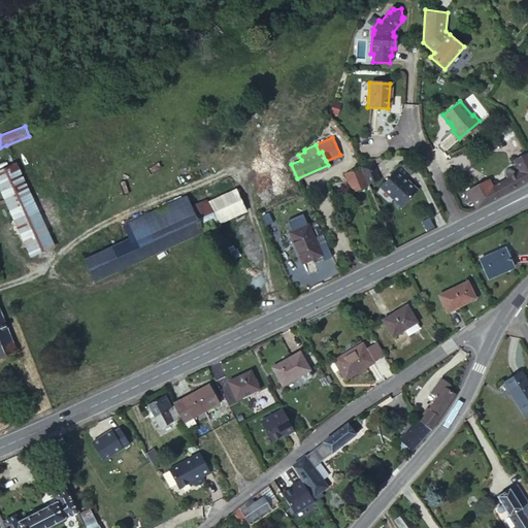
[(6,145),(0,147),(0,186),(32,255),(53,245),(6,145)]
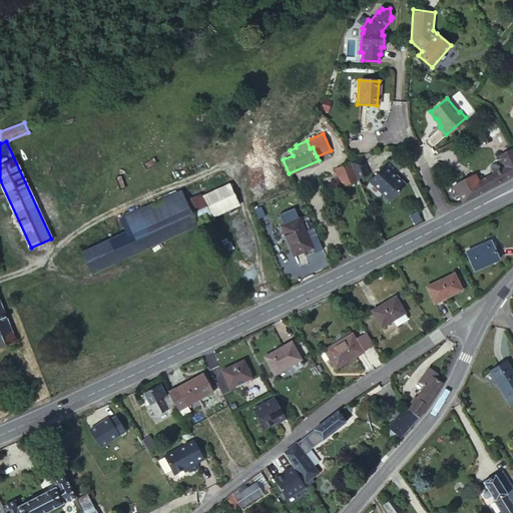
[(350,161),(351,162),(357,178),(369,173),(362,156),(350,161)]
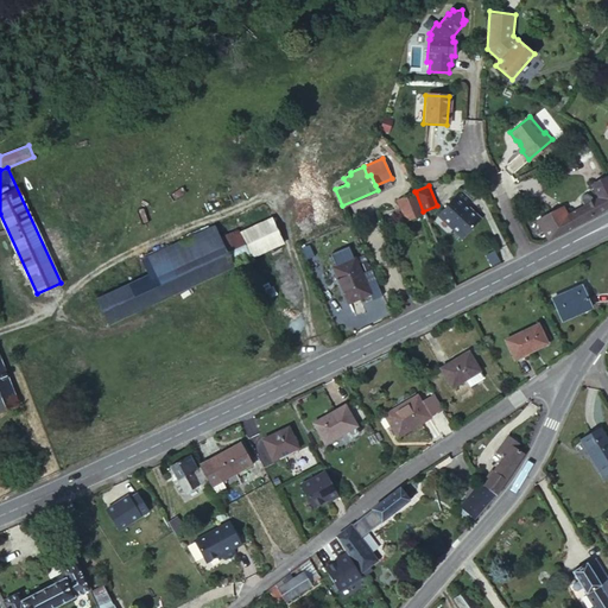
[(607,206),(607,190),(606,191),(597,196),(589,201),(571,211),(567,203),(542,216),(553,236),(574,226),(607,206)]
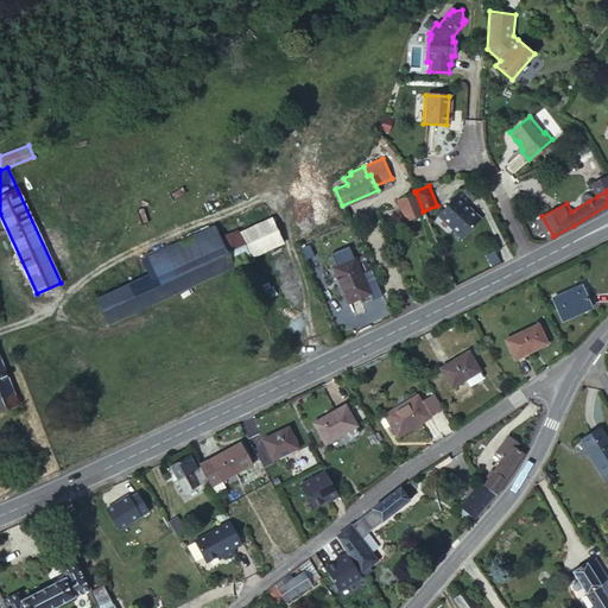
[(589,201),(597,196),(595,191),(591,190),(587,192),(587,197),(589,201)]
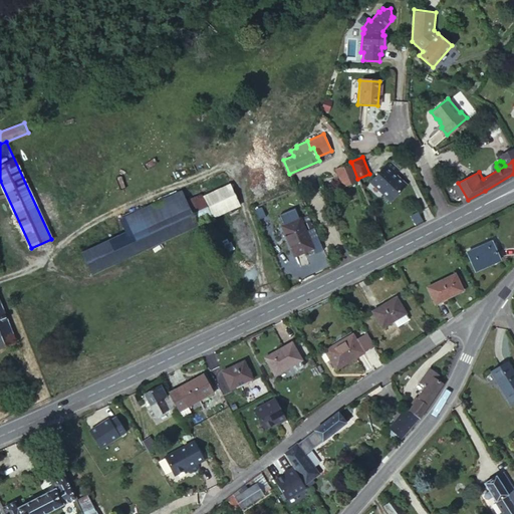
[(364,187),(376,199),(372,203),(381,211),(405,185),(397,178),(396,180),(392,176),(393,174),(398,170),(389,162),(364,187)]
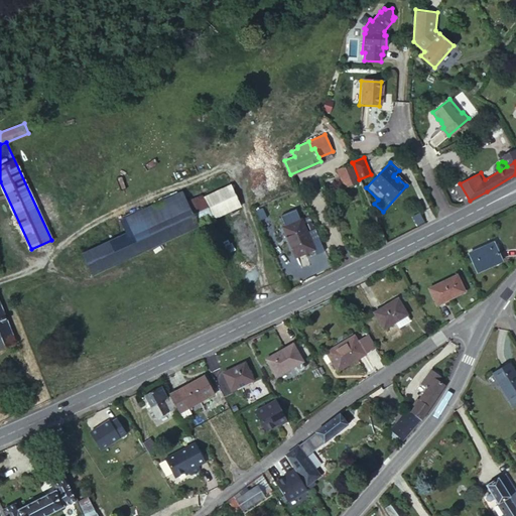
[(345,187),(360,181),(359,179),(353,163),(337,170),(345,187)]
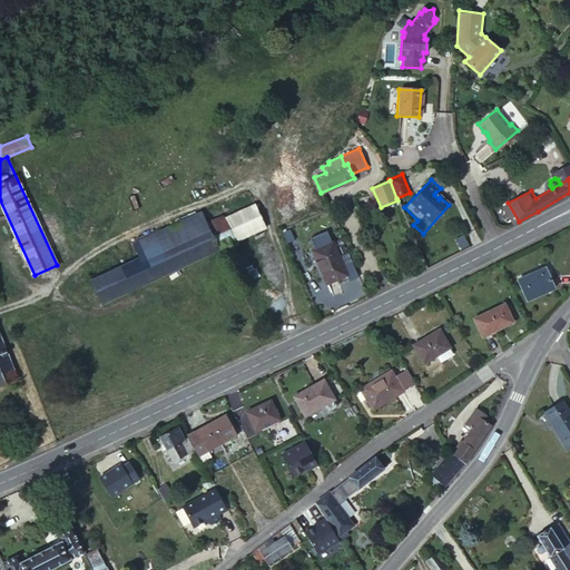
[(101,302),(101,303),(264,227),(253,205),(225,217),(207,226),(205,222),(200,212),(172,225),(134,243),(133,238),(111,248),(114,253),(120,265),(90,278),(101,302)]
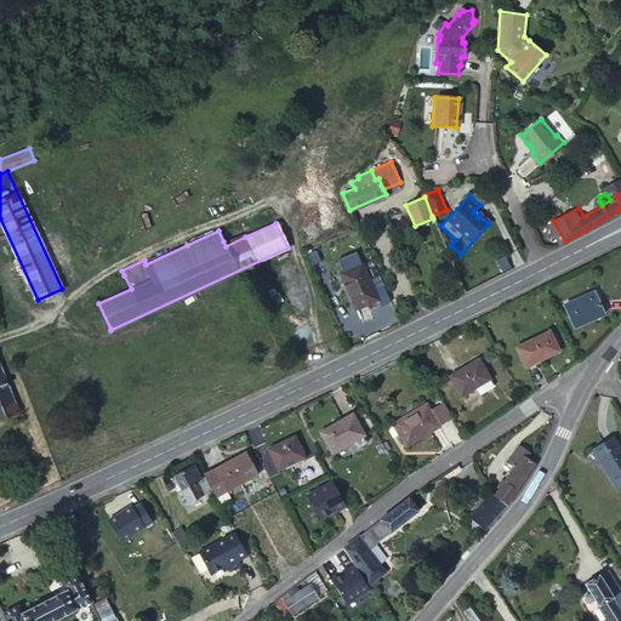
[(243,233),(223,241),(226,246),(245,237),(243,233)]
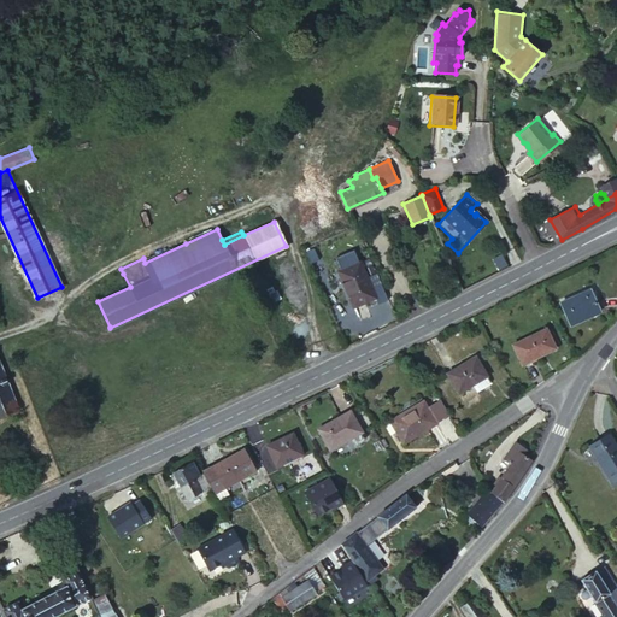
[(347,285),(344,287),(353,306),(375,298),(360,262),(341,270),(347,285)]
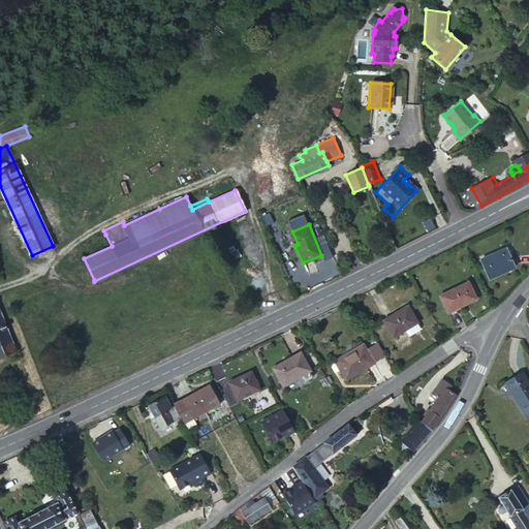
[(289,232),(294,246),(298,244),(292,231),(289,232)]
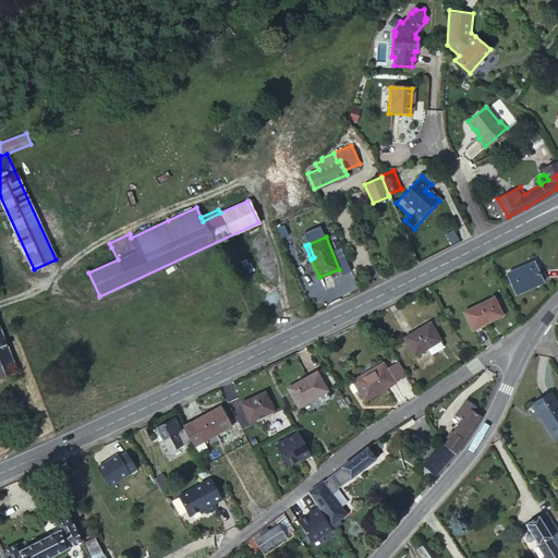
[(111,247),(83,261),(67,267),(83,302),(99,295),(88,273),(118,259),(111,247)]
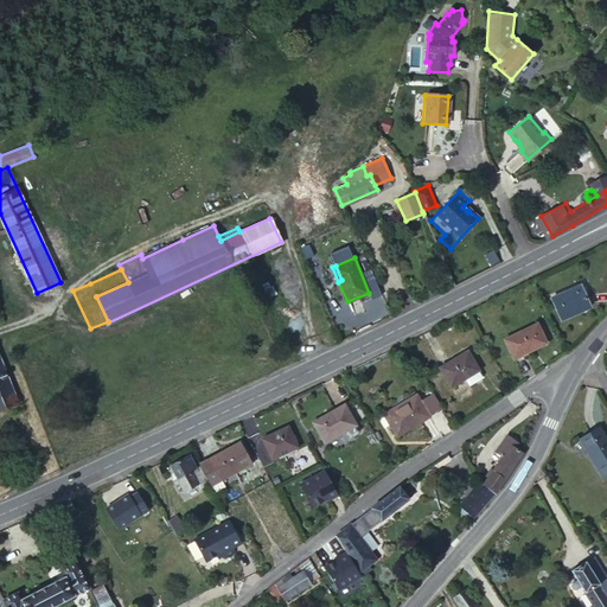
[(580,285),(550,296),(561,319),(590,306),(580,285)]
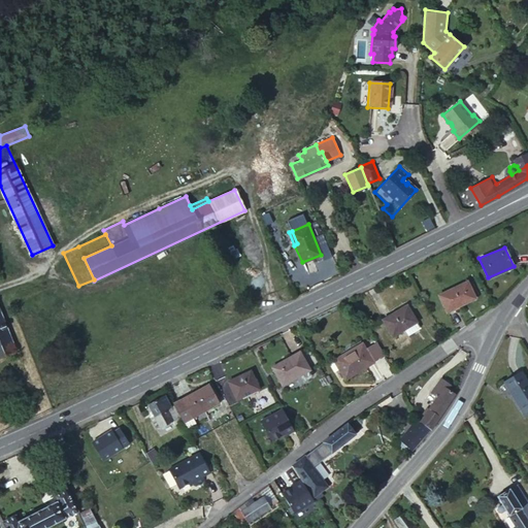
[(438,294),(446,309),(457,304),(458,305),(475,297),(467,281),(438,294)]
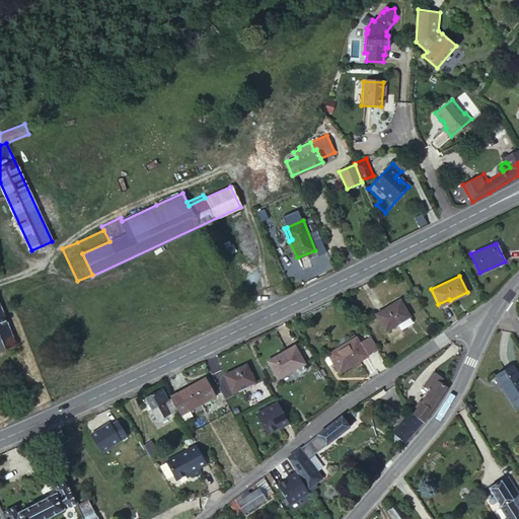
[(449,299),(438,304),(439,307),(451,302),(450,300),(449,299)]
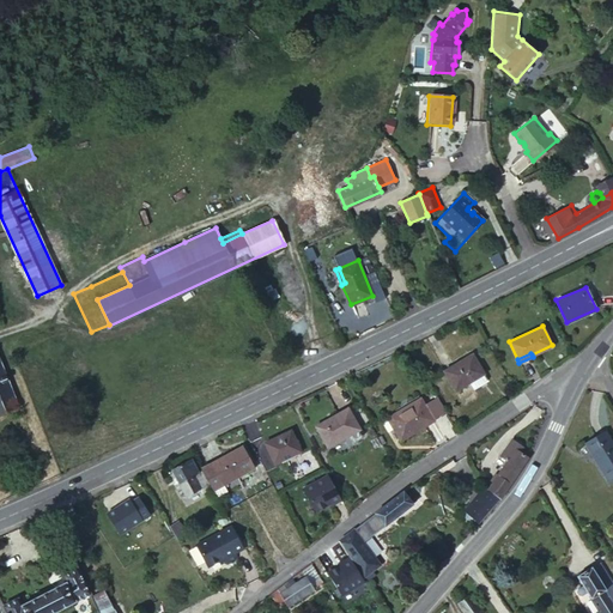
[(455,390),(466,383),(484,374),(474,357),(469,359),(468,356),(443,370),(455,390)]
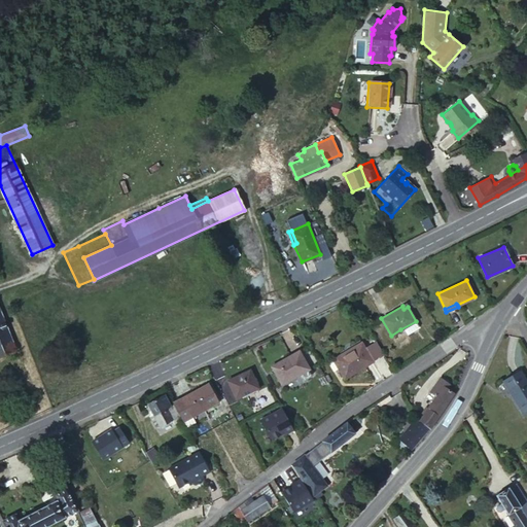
[(0,315),(0,314),(0,355),(14,349),(0,315)]
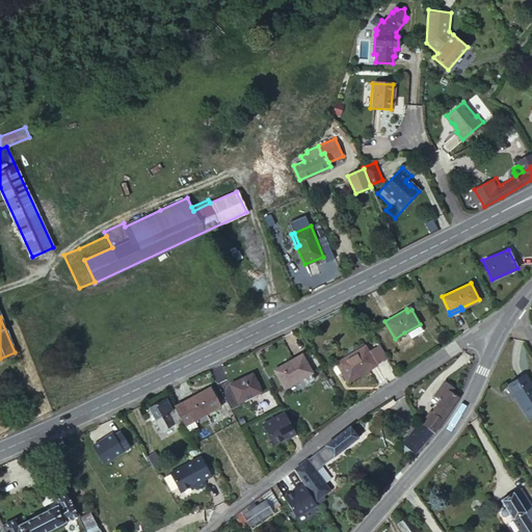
[(420,324),(404,333),(409,341),(424,333),(420,324)]
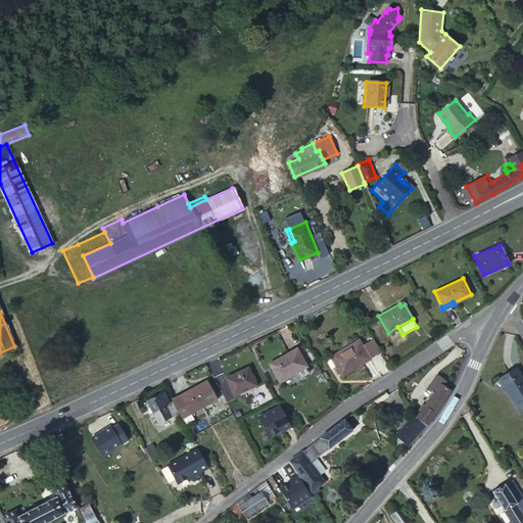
[(381,350),(373,338),(362,345),(370,358),(381,350)]
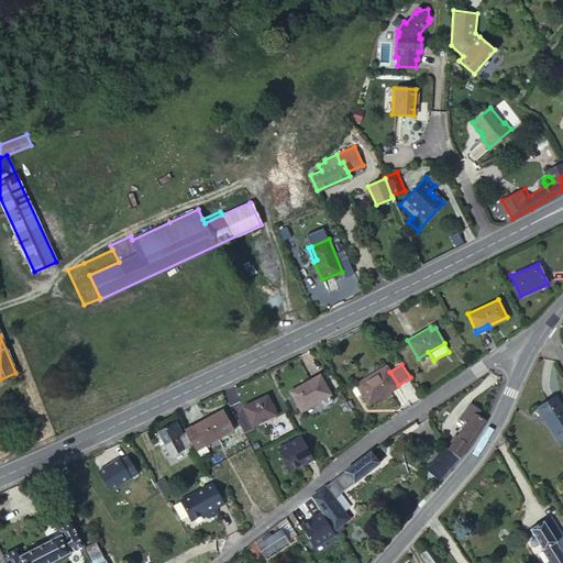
[(398,385),(389,372),(386,365),(360,382),(365,392),(361,394),(367,405),(398,386),(398,385)]
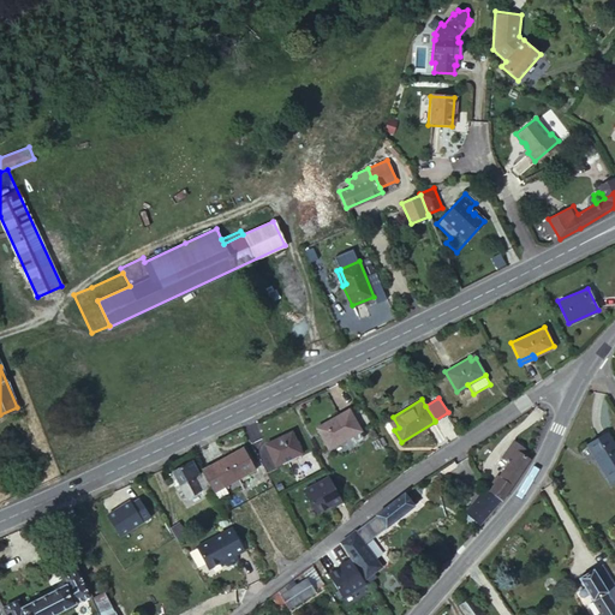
[(348,408),(316,428),(328,448),(360,430),(348,408)]
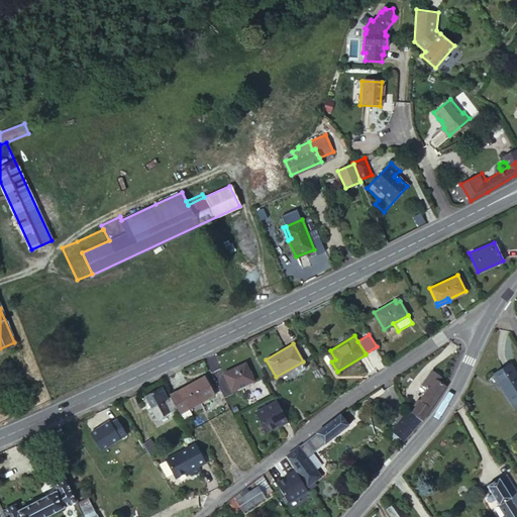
[(326,352),(331,362),(335,359),(330,350),(326,352)]
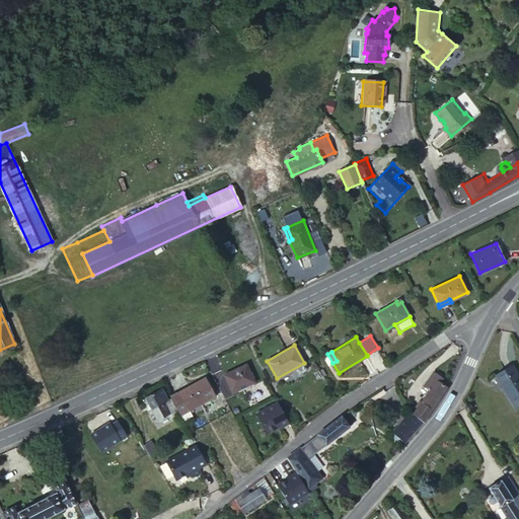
[(247,379),(252,377),(245,364),(223,375),(231,392),(249,384),(247,379)]
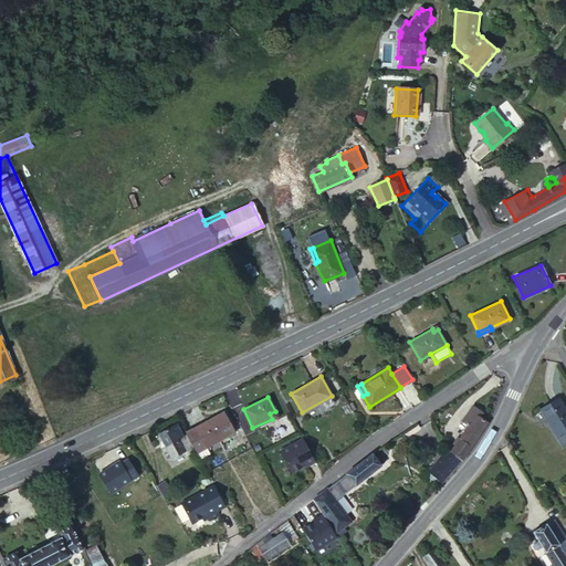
[(565,409),(558,397),(540,409),(563,447),(565,444),(565,409)]
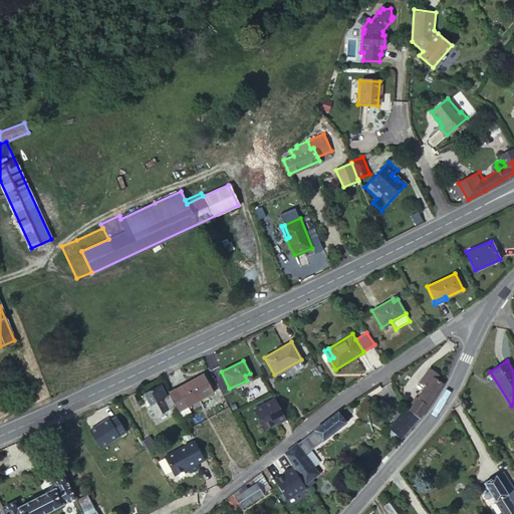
[(414,405),(409,411),(419,419),(443,383),(436,378),(439,374),(429,367),(419,381),(425,387),(417,398),(415,397),(411,403),(414,405)]
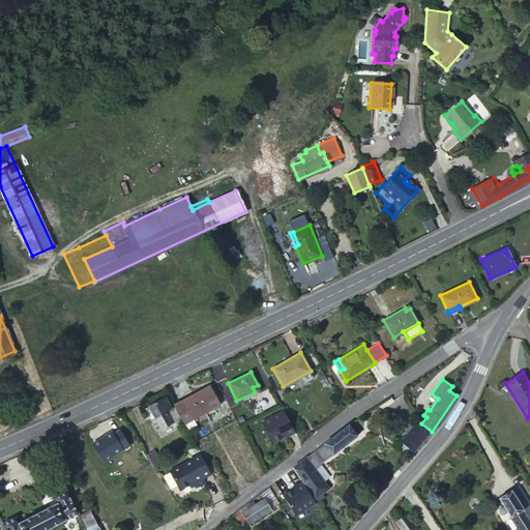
[(173,405),(186,429),(195,423),(190,417),(203,411),(204,412),(219,404),(209,385),(173,405)]
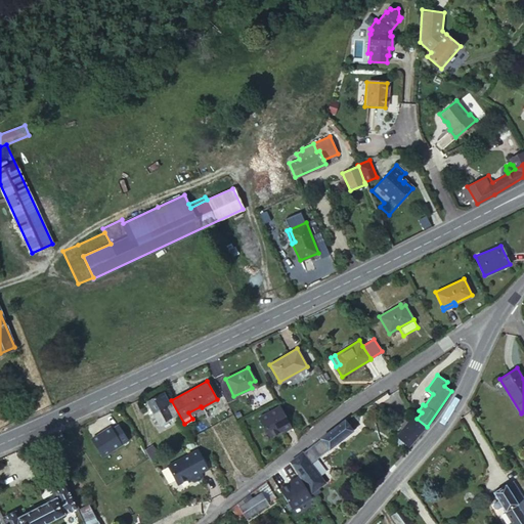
[(162,392),(145,401),(159,424),(177,413),(171,402),(169,403),(162,392)]
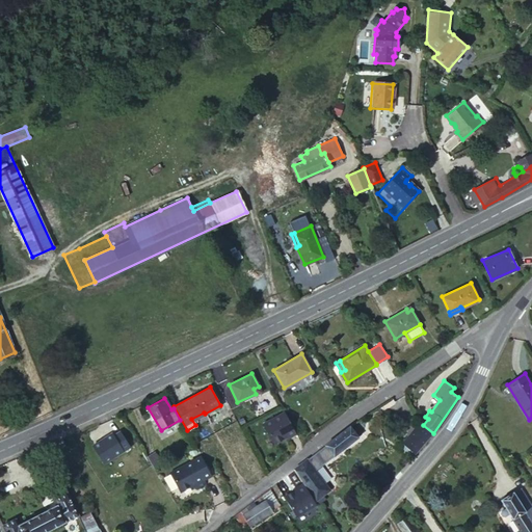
[(276,447),(299,434),(287,411),(264,424),(276,447)]
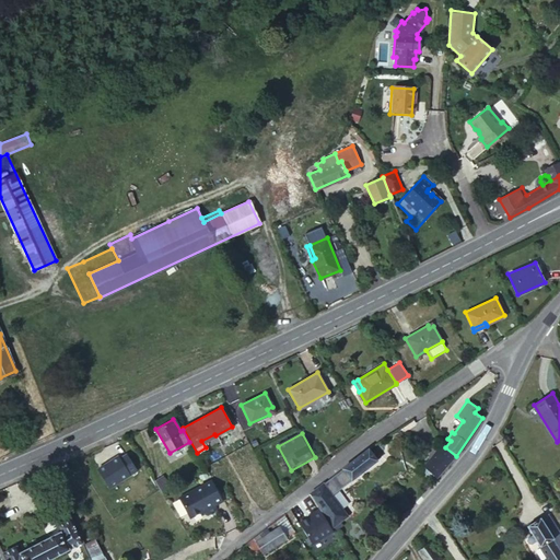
[(376,443),(308,494),(323,516),(325,514),(331,525),(347,514),(333,493),(383,455),(384,452),(376,443)]
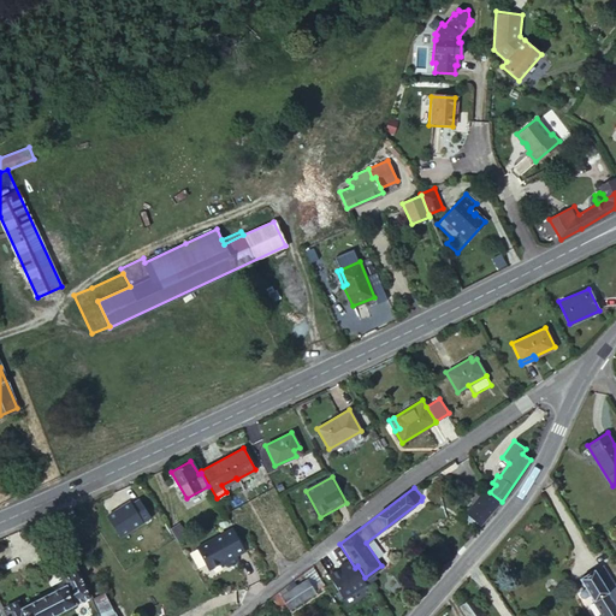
[(502,502),(490,492),(469,515),(481,525),(502,502)]
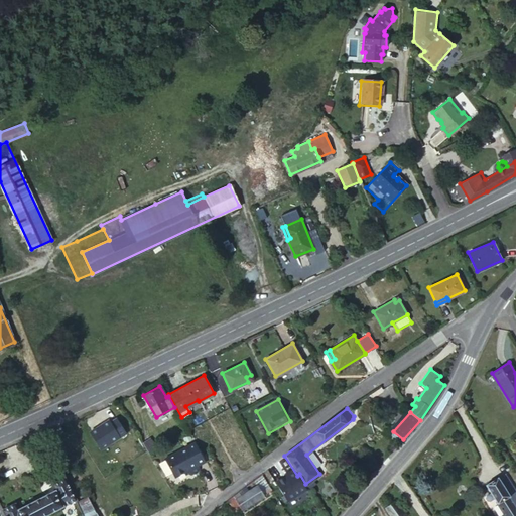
[(101,449),(128,436),(119,417),(91,431),(101,449)]
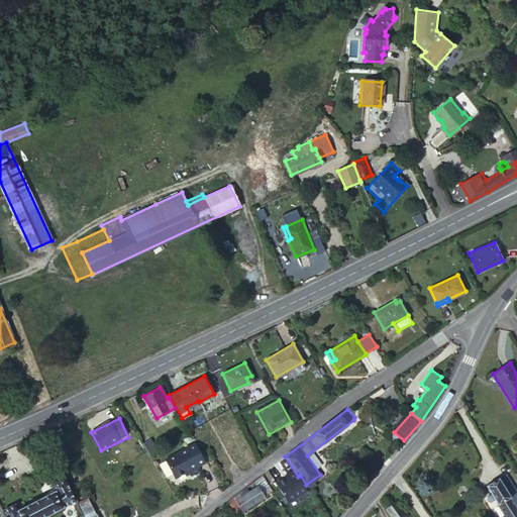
[(404,440),(394,432),(391,436),(401,444),(404,440)]
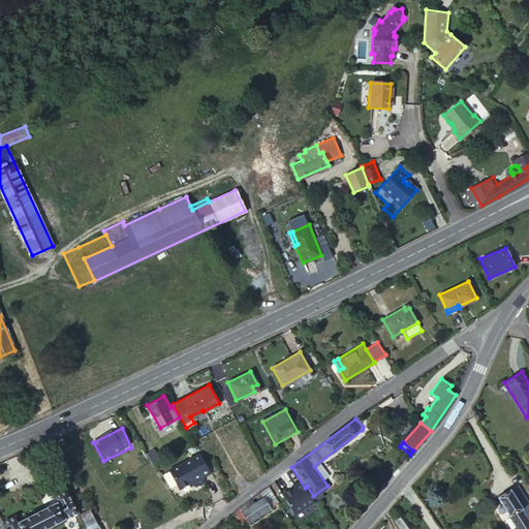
[(152,450),(145,455),(152,467),(160,463),(152,450)]
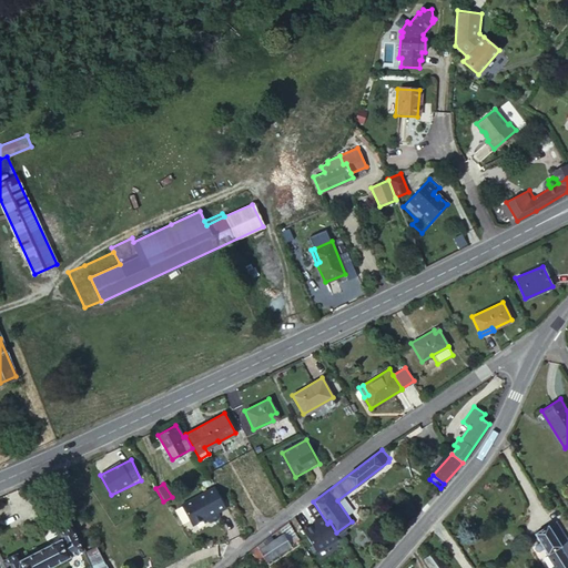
[(215,488),(182,506),(192,524),(195,525),(209,517),(211,521),(220,517),(217,513),(226,508),(215,488)]
